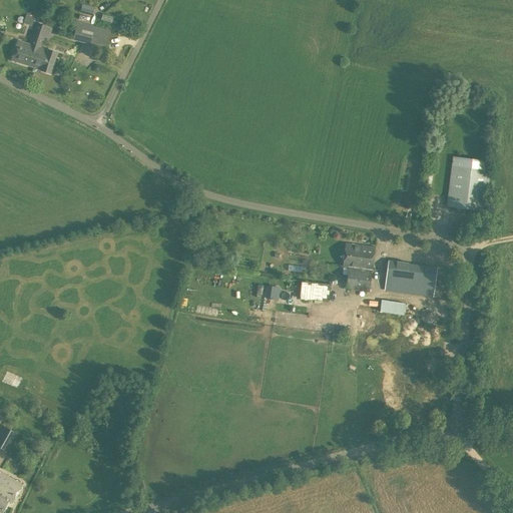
[(23,22),(31,25),(34,17),(26,15),(23,22)]
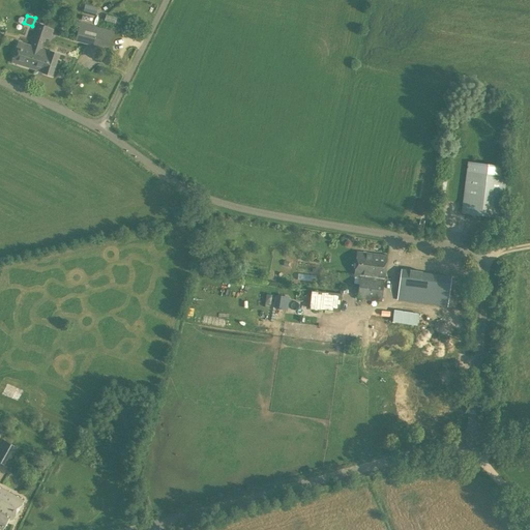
[(18,41),(11,62),(42,72),(42,74),(52,77),(59,55),(43,50),(52,26),(40,22),(32,46),(18,41)]
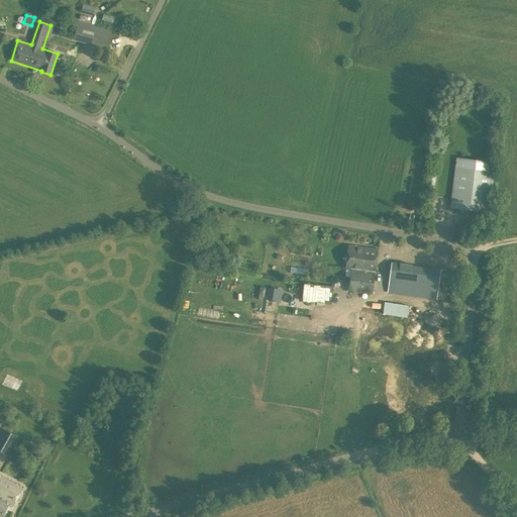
[(74,21),(73,27),(77,27),(74,39),(104,46),(108,30),(74,21)]
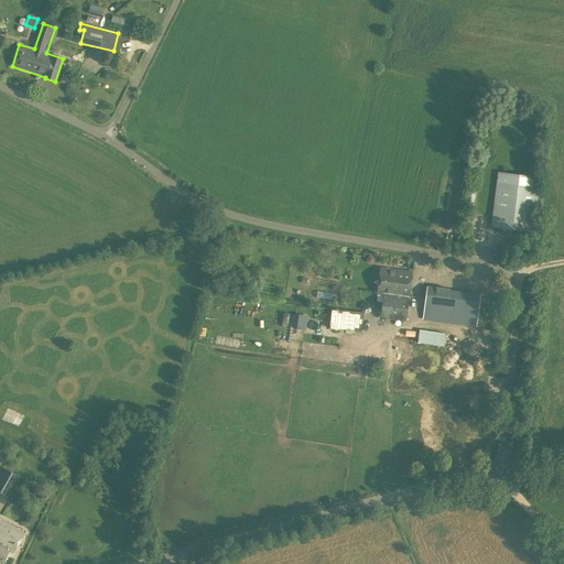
[(491,227),(532,232),(540,176),(499,171),(491,227)]
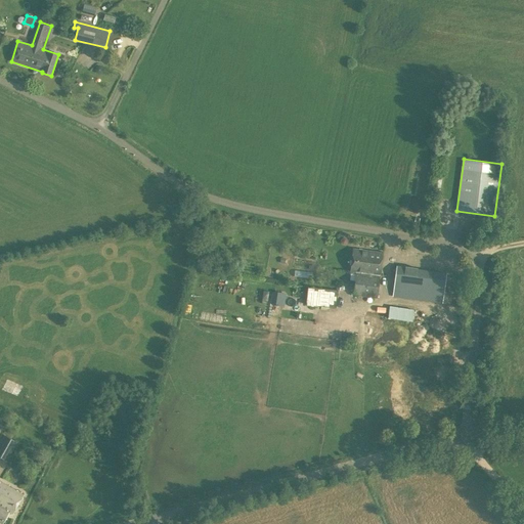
[(353,249),(350,271),(380,275),(383,253),(353,249)]
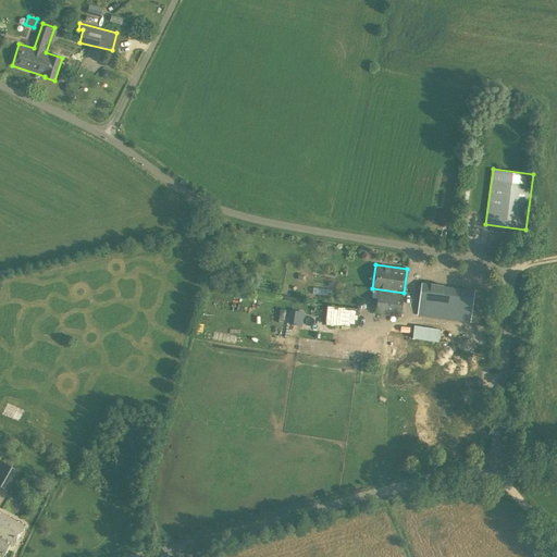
[(440,318),(444,286),(422,283),(418,314),(440,318)]
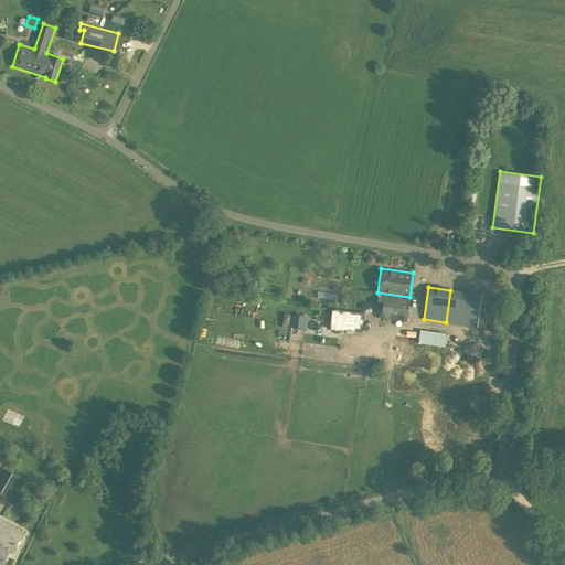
[(406,321),(409,297),(377,292),(377,294),(384,295),(381,318),(406,321)]
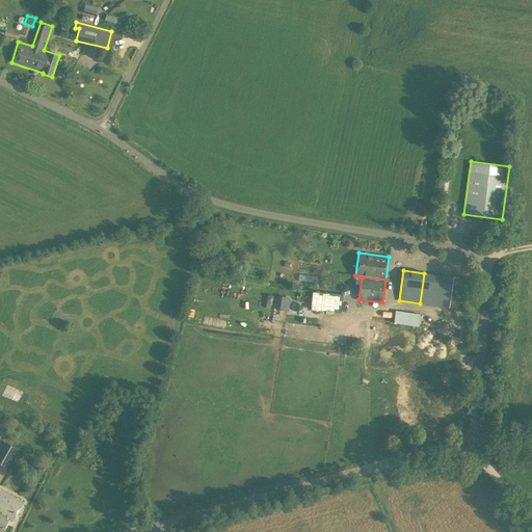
[(341,313),(343,295),(312,292),(310,310),(341,313)]
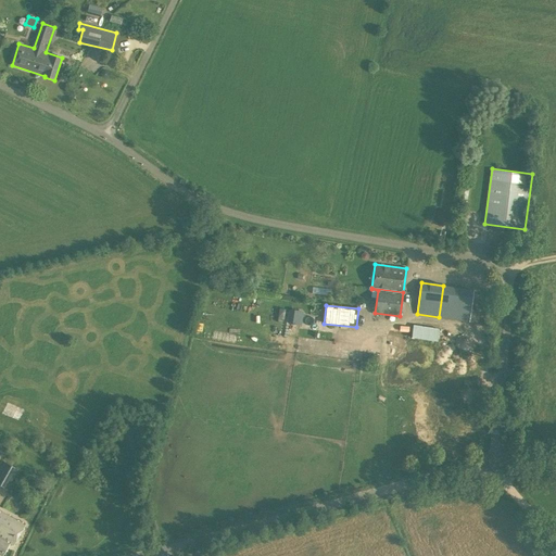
[(432,390),(439,341),(440,328),(413,324),(412,333),(390,331),(383,383),(432,390)]
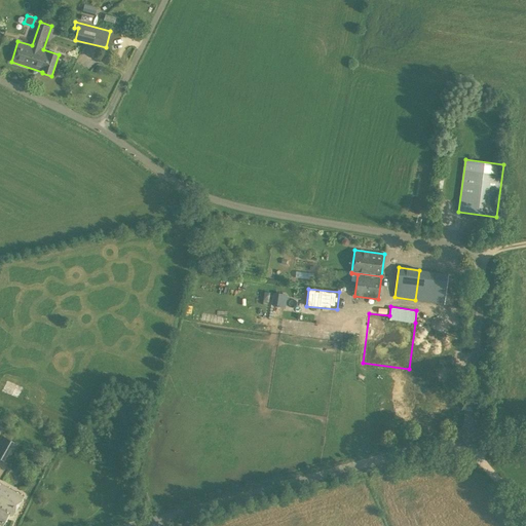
[(48,435),(45,441),(51,444),(54,438),(48,435)]
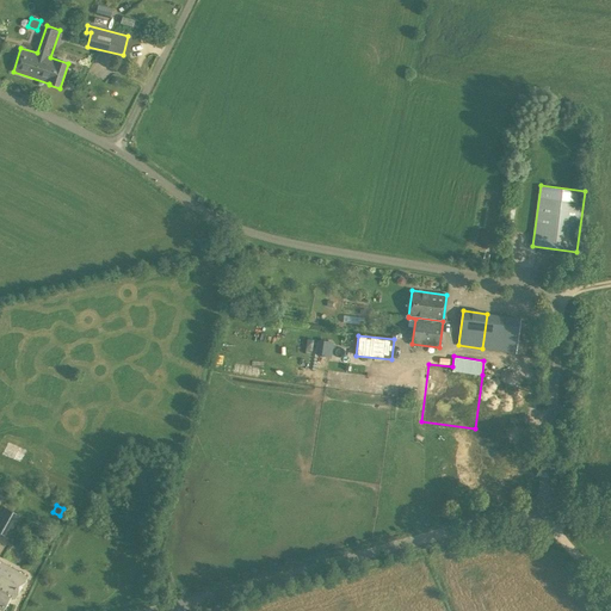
[(23,518),(4,507),(0,513),(0,531),(11,538),(23,518)]
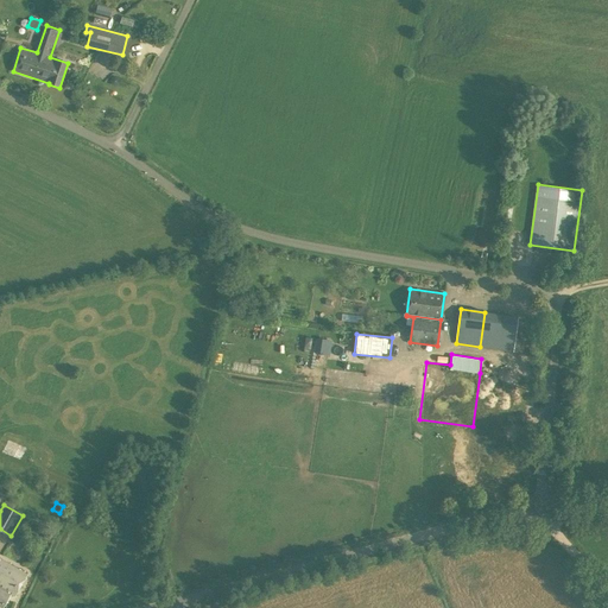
[(14,596),(27,575),(1,558),(0,559),(0,606),(2,607),(11,595),(14,596)]
